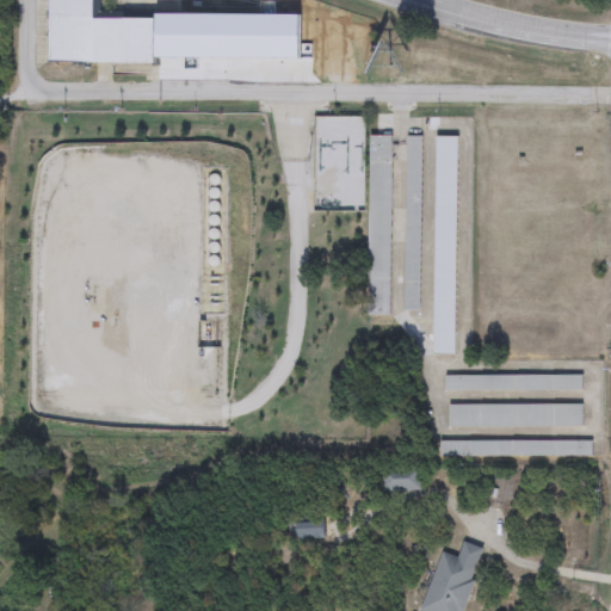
[(48,63),(48,0),(93,0),(93,19),(155,20),(155,65),(48,63)]
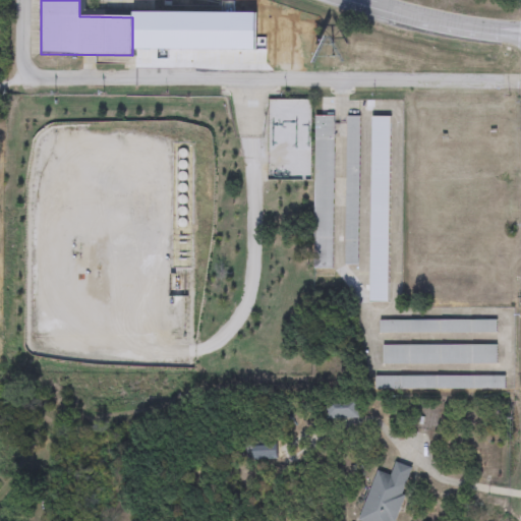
[(314,270),(314,117),(334,117),(334,270),(314,270)]
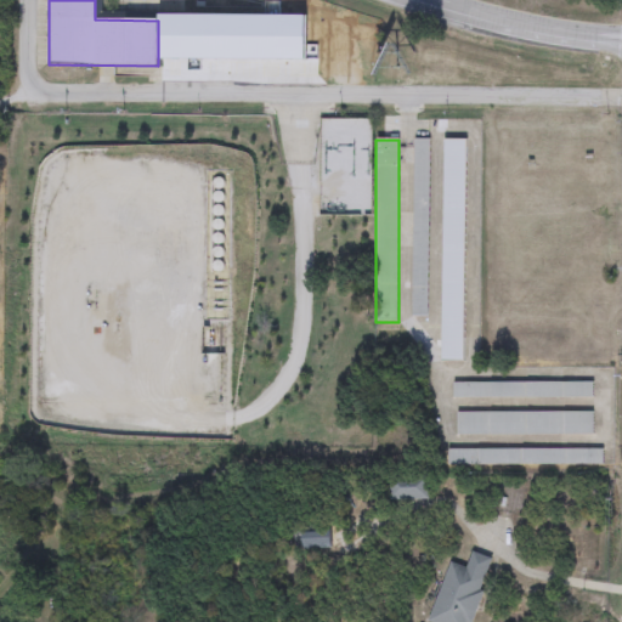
[(413,140),(429,140),(428,317),(412,317),(413,140)]
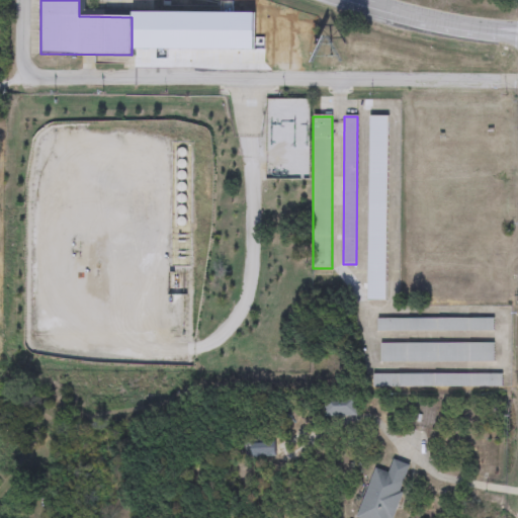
[(387,117),(386,300),(368,300),(368,116),(387,117)]
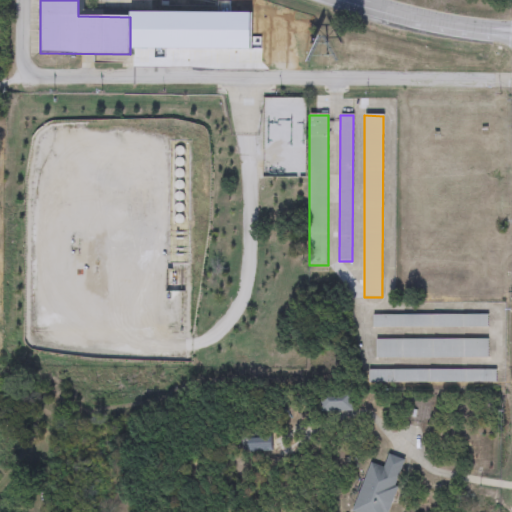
[(487,328),(373,328),(373,315),(487,315),(487,328)]
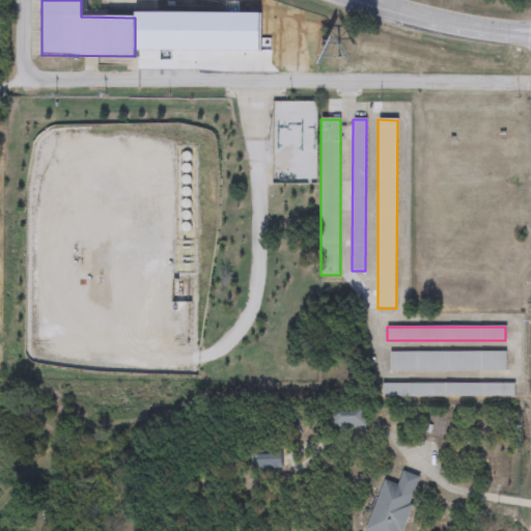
[(389,371),(389,353),(506,353),(506,371),(389,371)]
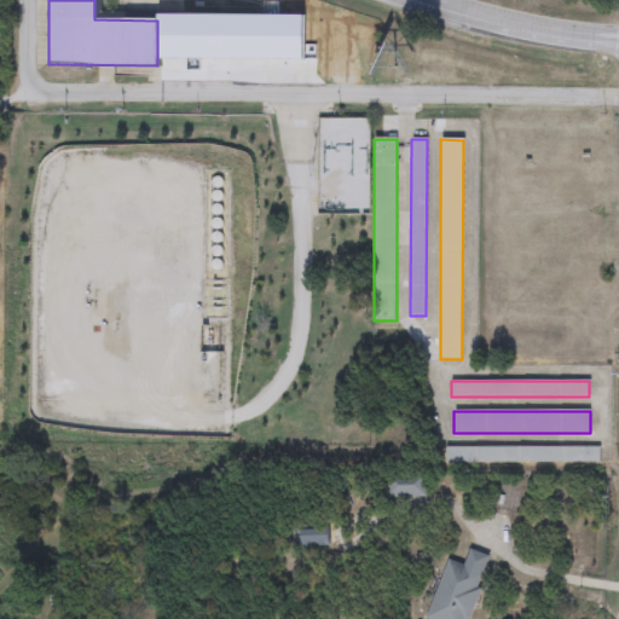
[(445,447),(600,447),(600,463),(445,463),(445,447)]
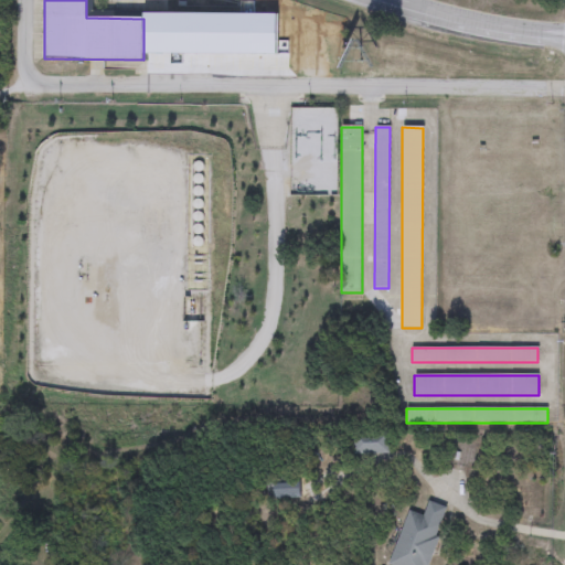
[(388,433),(388,455),(354,455),(354,433),(388,433)]
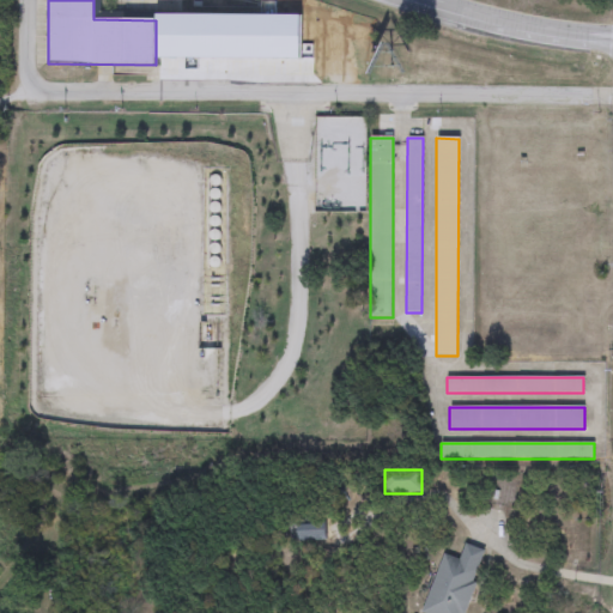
[(326,541),(296,541),(296,526),(325,525),(326,541)]
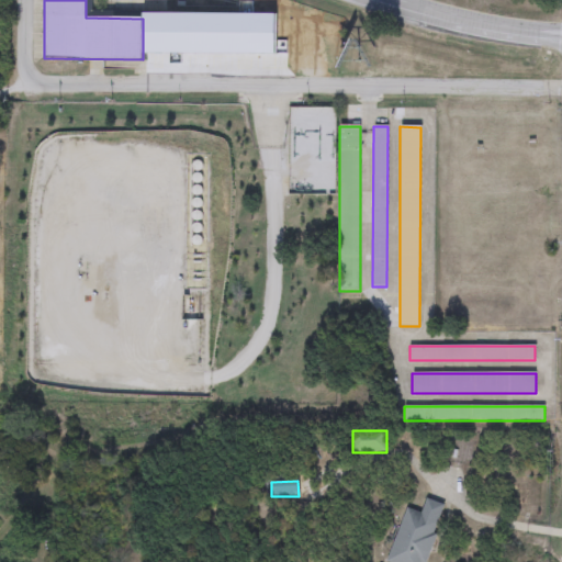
[(388,561),(406,508),(422,514),(426,499),(445,505),(425,561),(388,561)]
